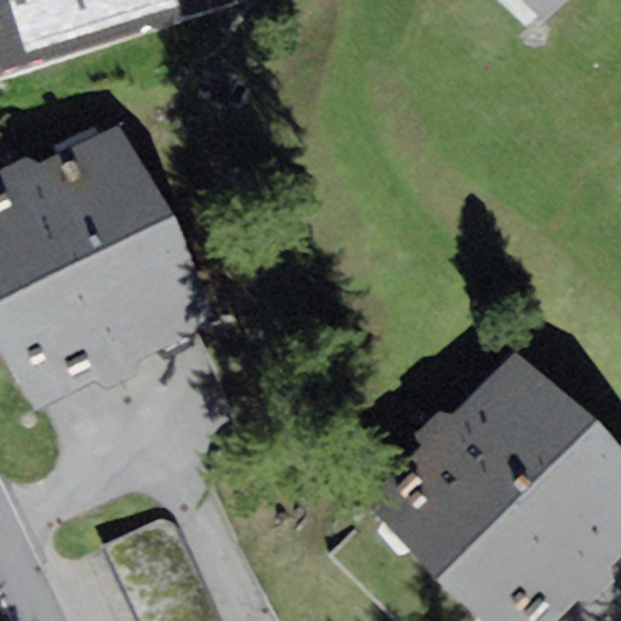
[(214,0),(0,0),(0,53),(6,72),(216,5),(214,0)]
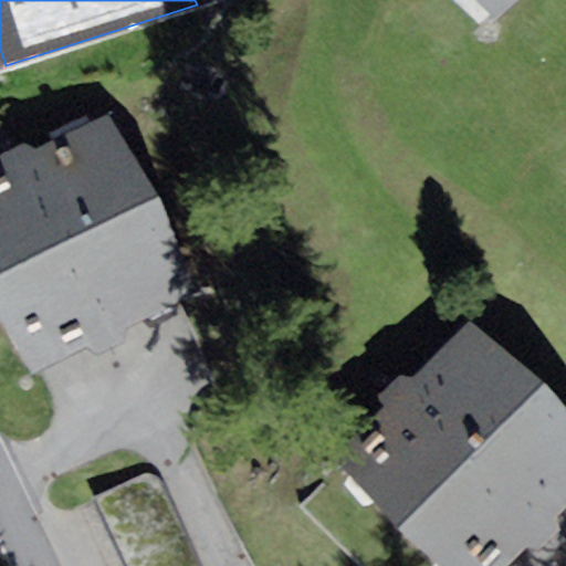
[(482,0),(496,17),(514,0),(482,0)]
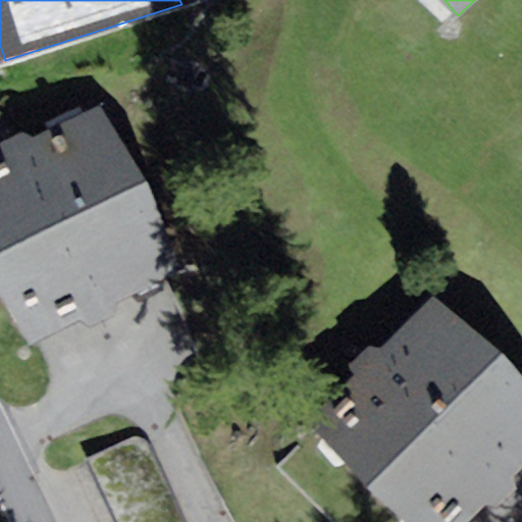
[(101,105),(0,154),(0,289),(33,342),(181,268),(146,181),(101,105)]
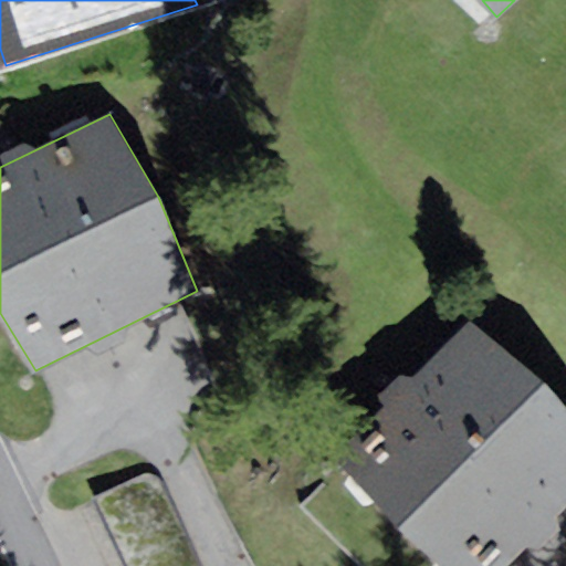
[(565,407),(547,385),(470,321),(335,453),(447,565),(505,565),(565,506),(565,407)]
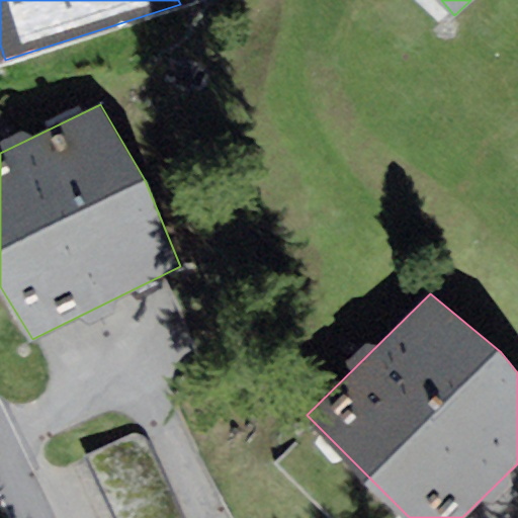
[(184,517),(143,431),(86,458),(113,517),(184,517)]
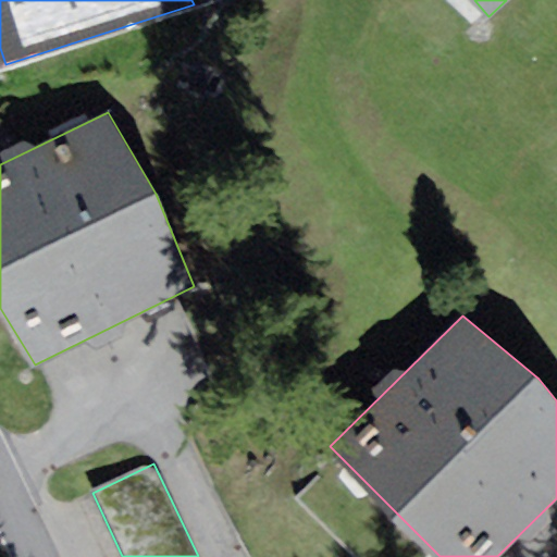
All buildings are outlined.
